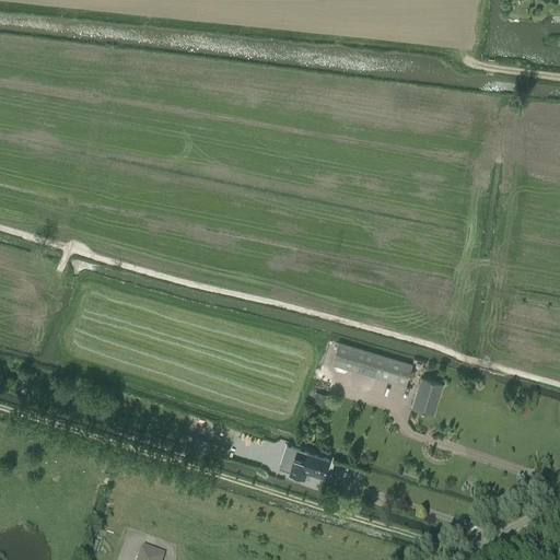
[(406,386),(412,365),(338,342),(333,364),(406,386)]
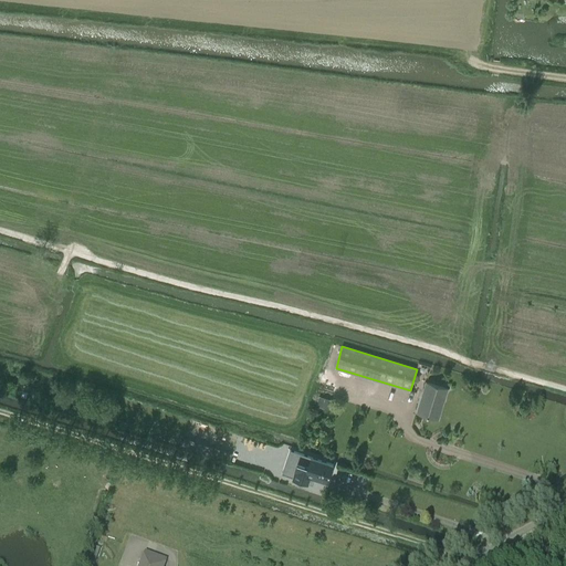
[(427,383),(417,412),(435,417),(440,399),(444,400),(448,388),(427,383)]
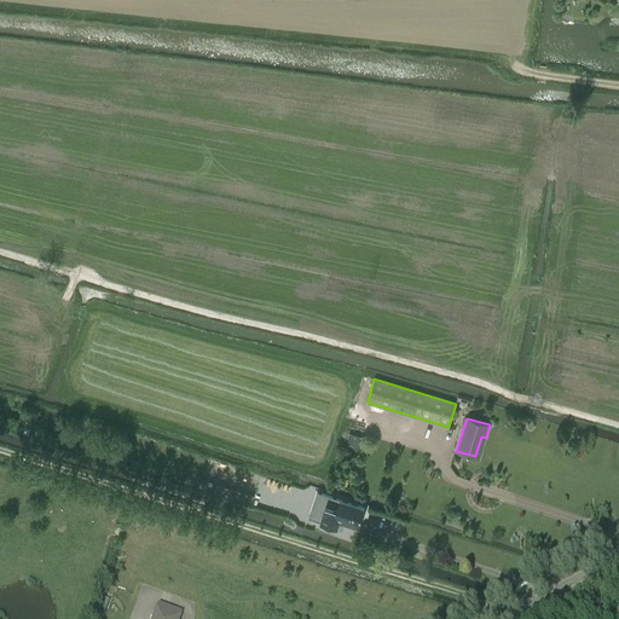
[(364,437),(350,433),(346,444),(360,447),(364,437)]
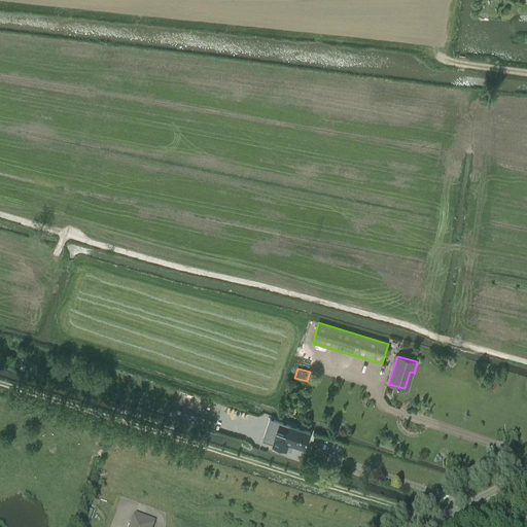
[(267,442),(273,445),(287,449),(289,443),(306,448),(311,432),(290,425),(274,420),(275,421),(269,442),(267,442)]
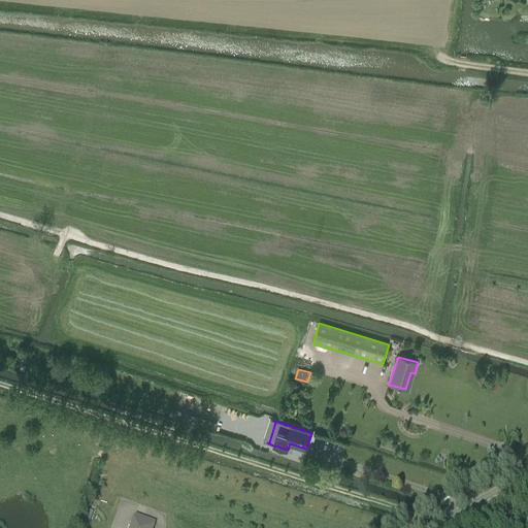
[(154,527),(156,523),(135,515),(130,527),(154,527)]
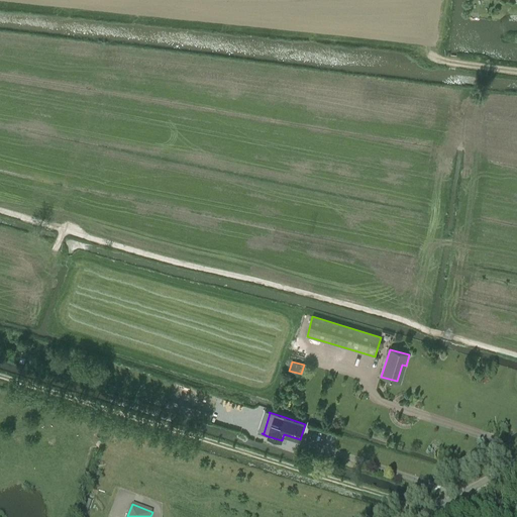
All buildings are outlined.
